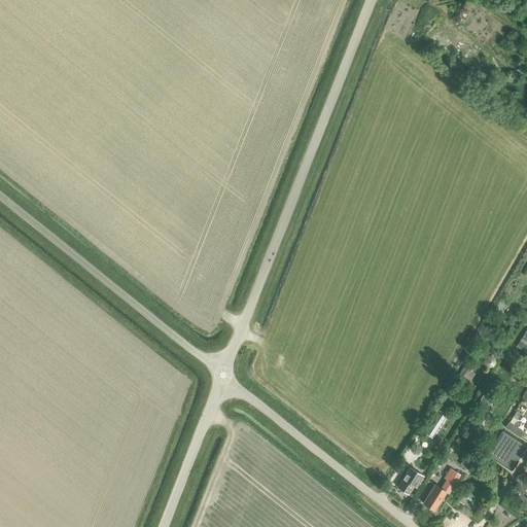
[(525,350),(526,346),(526,327),(518,346),(525,350)]
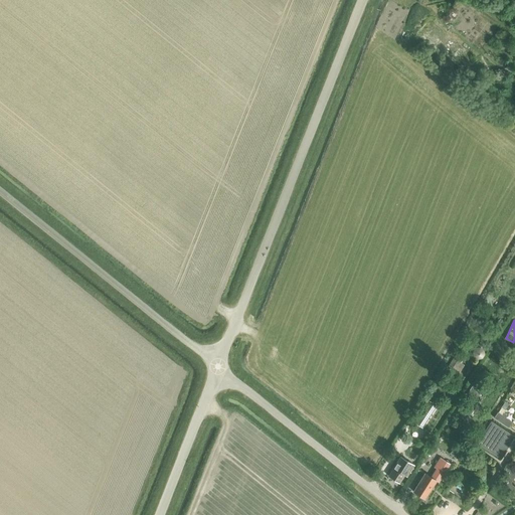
[(452,358),(445,370),(457,376),(464,365),(452,358)]
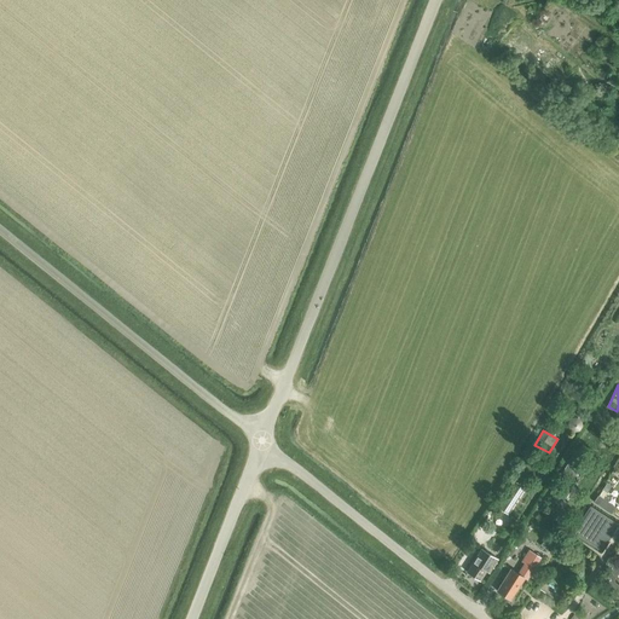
[(509,491),(498,509),(508,514),(525,487),(516,482),(515,484),(509,491)]
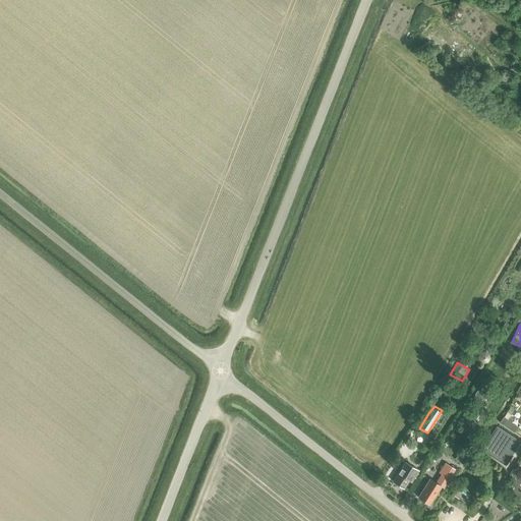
[(471,427),(478,416),(471,411),(464,422),(471,427)]
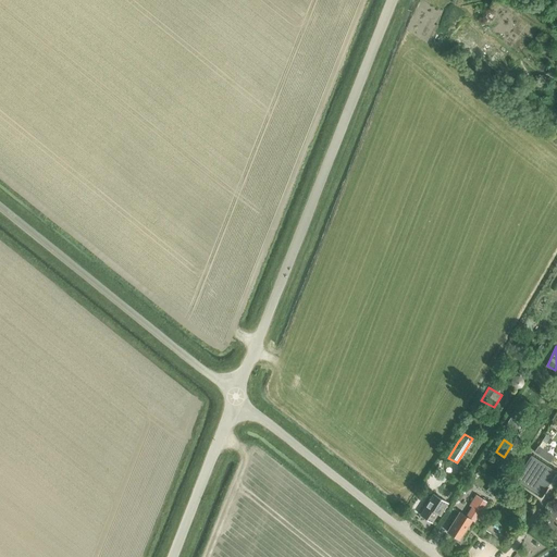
[(556,455),(540,444),(534,450),(551,462),(556,455)]
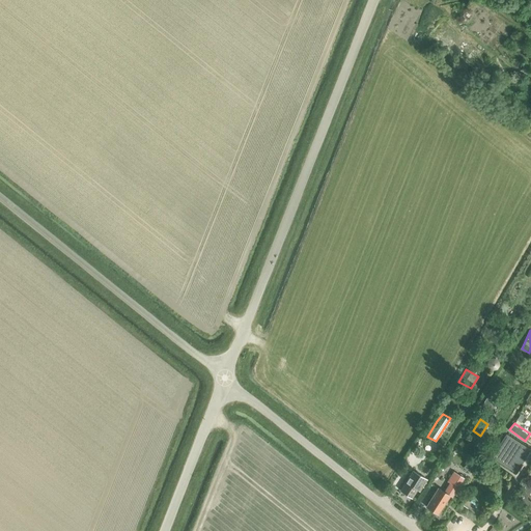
[(493,456),(518,472),(530,451),(530,447),(507,432),(493,456)]
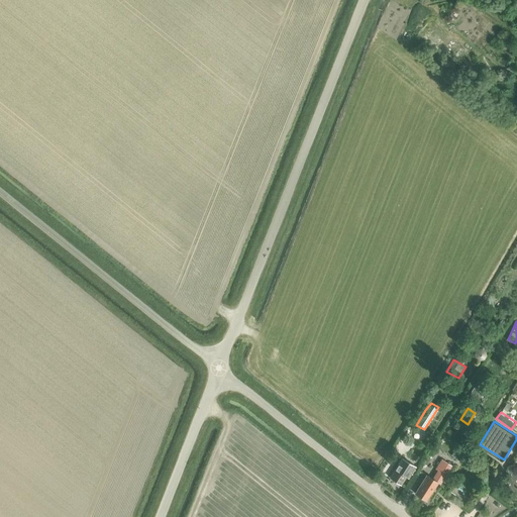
[(460,443),(451,456),(456,460),(466,447),(460,443)]
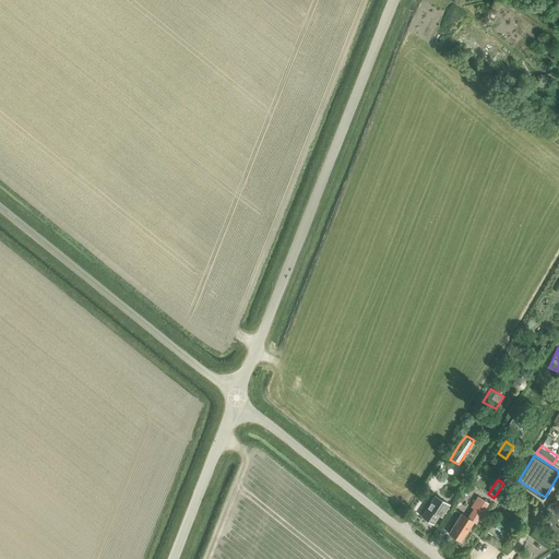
[(448,511),(449,509),(448,508),(450,504),(435,496),(421,516),(433,524),(439,515),(442,516),(447,510),(448,511)]
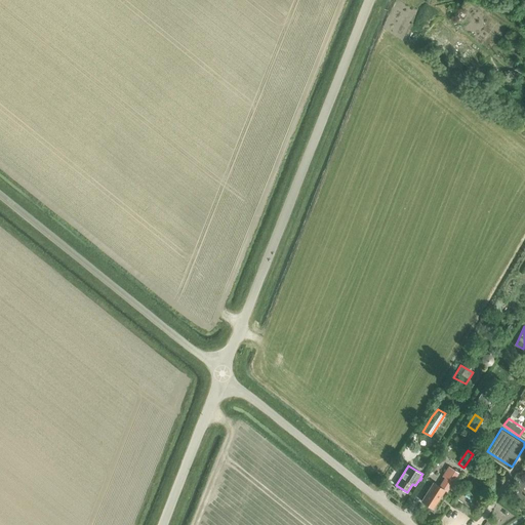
[(433,483),(425,496),(421,501),(433,509),(444,490),(446,491),(458,473),(448,467),(443,476),(445,478),(439,486),(433,483)]
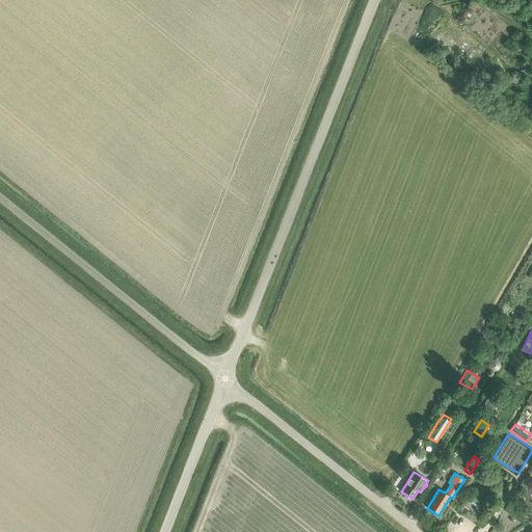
[(516,502),(531,511),(531,501),(531,503),(528,501),(527,498),(529,495),(530,496),(531,491),(531,484),(525,480),(521,484),(526,487),(524,490),(516,502)]
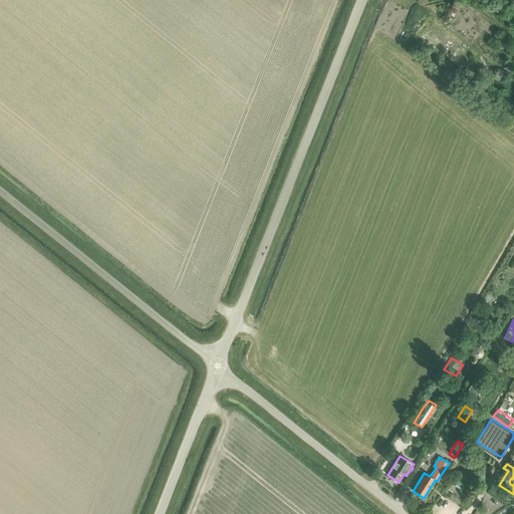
All buildings are outlined.
